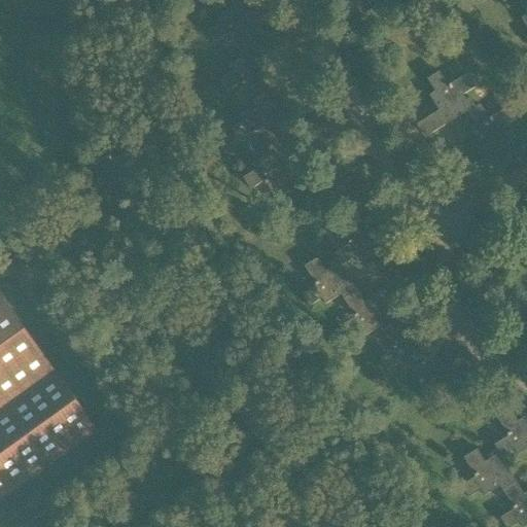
[(438,72),(427,80),(434,92),(429,96),(438,111),(434,113),(443,127),(467,111),(468,113),(476,108),(475,108),(469,99),(465,101),(462,96),(475,88),(466,74),(450,85),(450,84),(448,86),(438,72)]
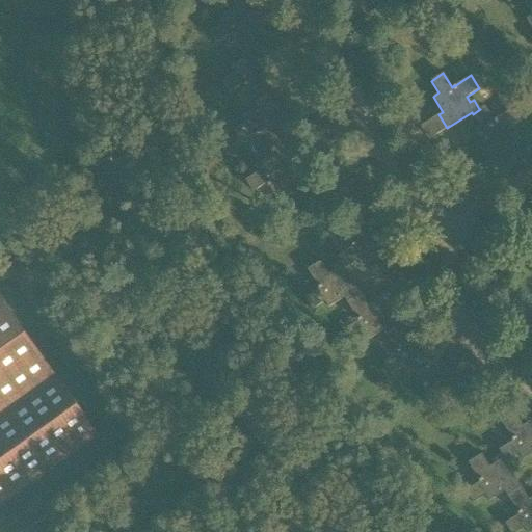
[(269,94),(255,103),(258,107),(242,117),(246,123),(234,131),(241,142),(255,134),(257,136),(267,153),(281,143),(273,132),(284,127),(292,122),(286,111),(282,114),(269,94)]
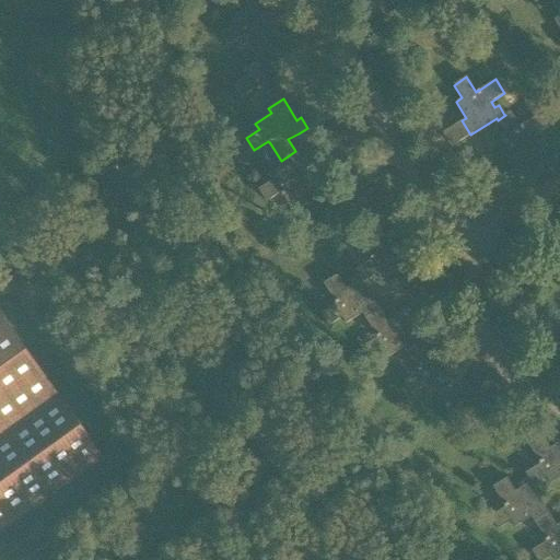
[(505,115),(498,120),(505,132),(499,137),(510,153),(504,156),(513,171),(539,153),(549,150),(541,139),(538,142),(535,137),(548,128),(539,114),(521,125),(518,126),(510,112),(505,115)]
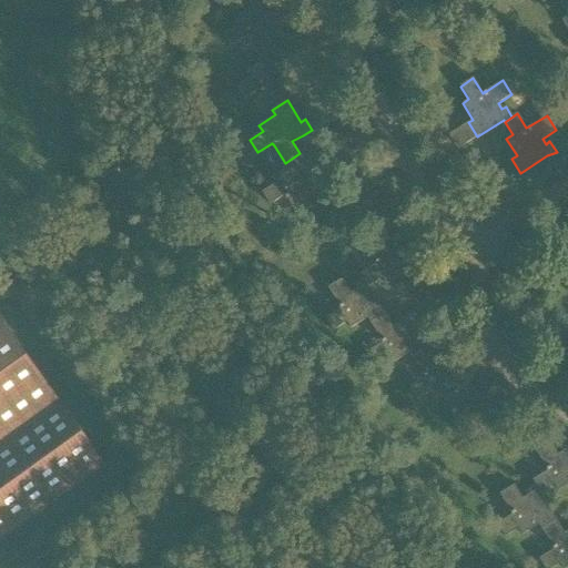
[(448,134),(438,120),(426,128),(434,141),(428,145),(438,162),(433,165),(442,180),(464,165),(466,170),(477,163),(472,154),(470,155),(464,145),(477,137),(468,122),(450,133),(448,134)]
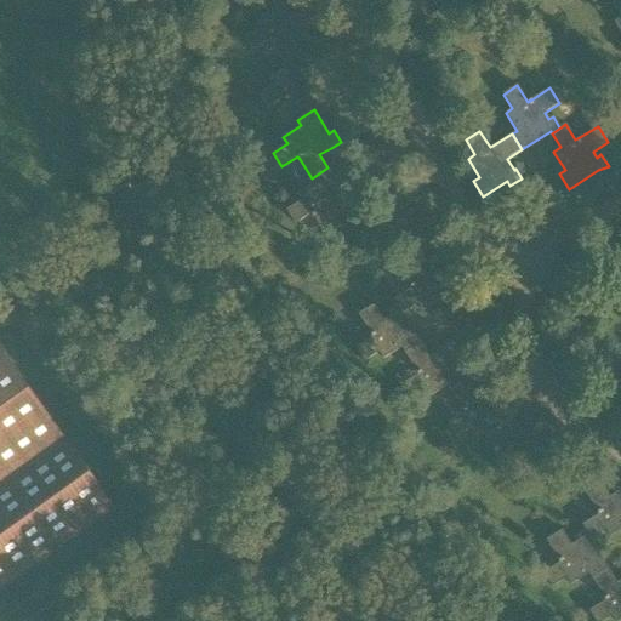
[(328,167),(312,178),(314,183),(296,194),(301,201),(286,210),(295,224),(312,215),(313,217),(325,237),(341,227),(329,206),(336,203),(339,206),(351,199),(345,191),(343,191),(328,167)]
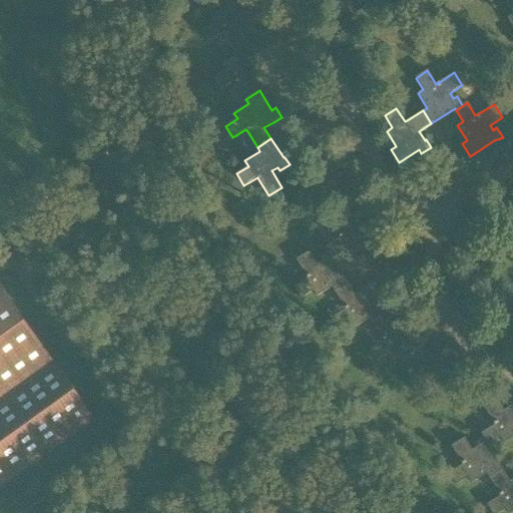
[(341,211),(328,220),(339,236),(340,238),(326,247),(329,251),(333,259),(345,250),(349,257),(365,246),(368,251),(380,243),(365,219),(366,218),(361,211),(351,217),(354,221),(349,224),(341,211)]
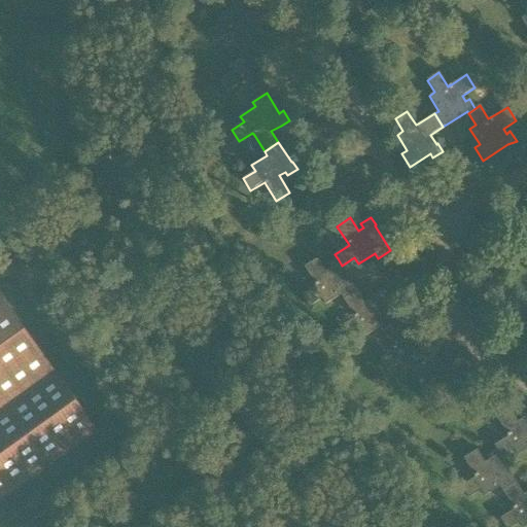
[(357,291),(342,266),(338,258),(328,265),(330,269),(325,272),(318,258),(304,267),(314,284),(316,286),(302,294),(310,307),(322,299),(325,305),(341,295),(344,300),(357,291)]
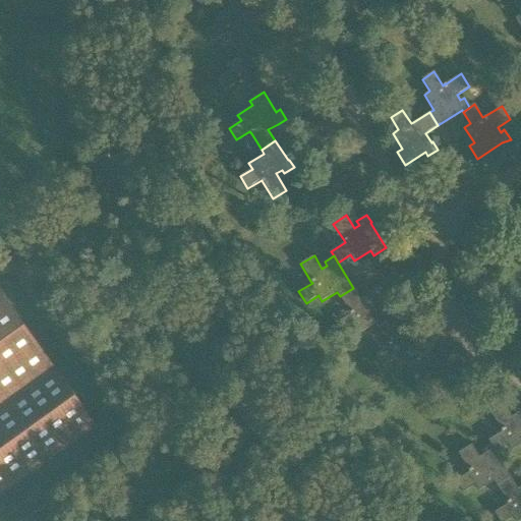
[(0,491),(96,422),(0,285),(0,491)]
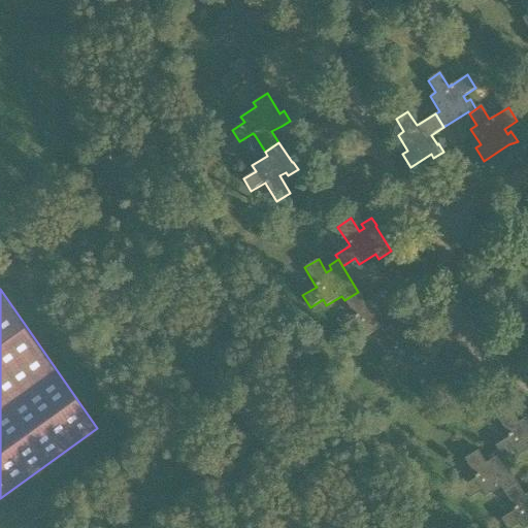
[(358,292),(344,300),(354,317),(356,319),(341,327),(349,339),(362,331),(365,337),(381,328),(384,332),(397,324),(385,303),(388,301),(382,291),(373,296),(374,298),(365,304),(358,292)]
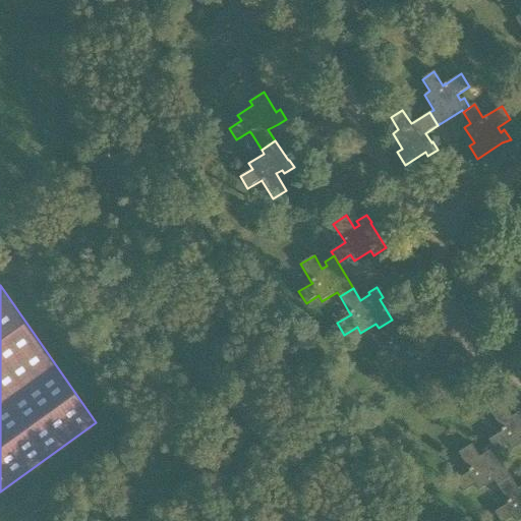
[(503,431),(488,441),(491,445),(493,445),(496,452),(508,445),(512,450),(520,444),(520,406),(514,410),(516,414),(512,417),(504,404),(490,412),(502,429),(501,429),(503,431)]
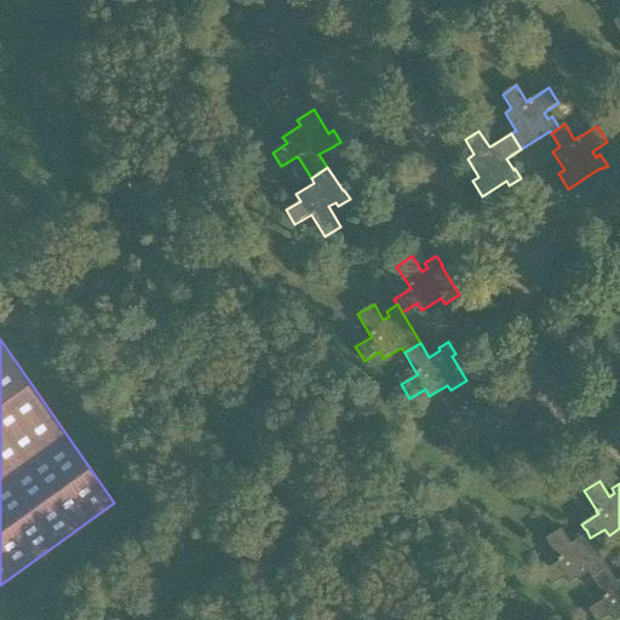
[(558,561),(541,572),(551,586),(564,578),(570,586),(586,575),(590,580),(607,568),(589,539),(590,538),(586,529),(585,529),(574,537),(577,541),(572,545),(562,530),(546,540),(558,560),(558,561)]
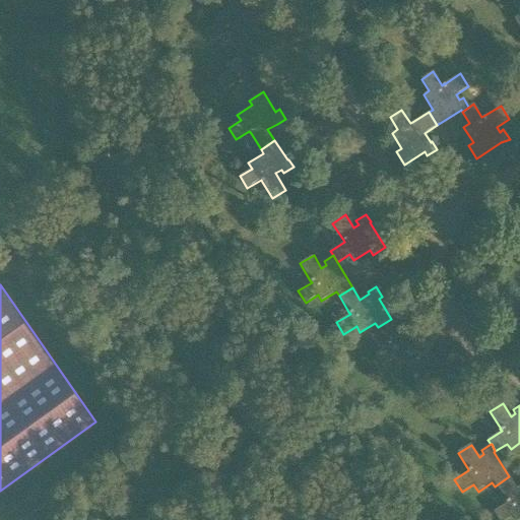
[(519,519),(519,485),(516,489),(509,476),(495,486),(505,503),(506,505),(493,514),(496,519),(508,519),(512,518),(513,519),(519,519)]
